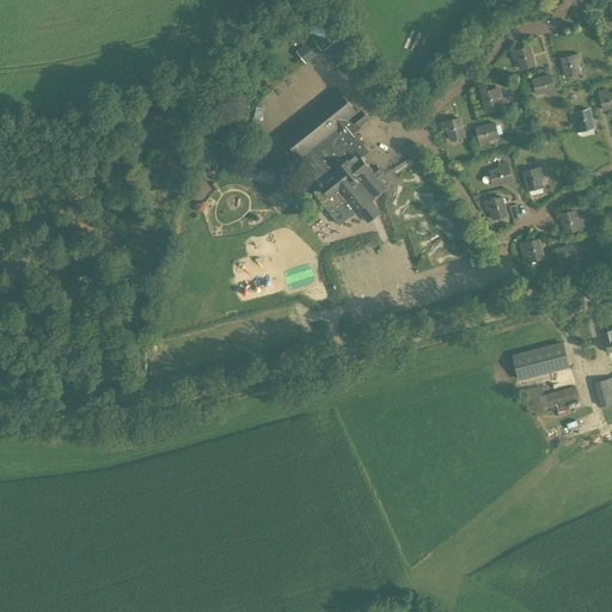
[(306,63),(322,50),(312,38),(297,50),(306,63)]
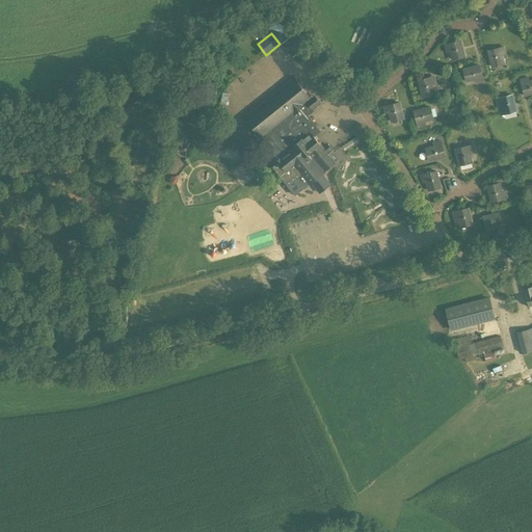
[(293,35),(282,44),(292,57),(303,49),(293,35)]
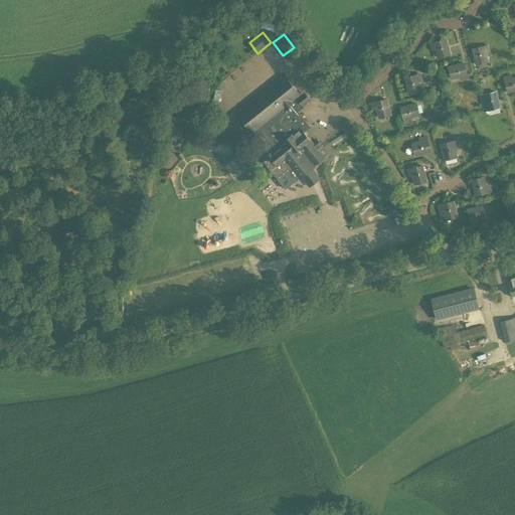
[(438,59),(451,56),(447,38),(430,43),(432,51),(435,50),(438,59)]
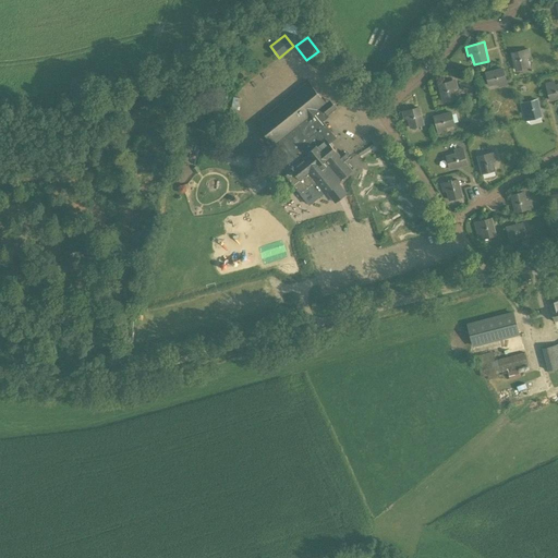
[(528,59),(531,58),(529,48),(510,53),(516,72),(530,68),(528,59)]
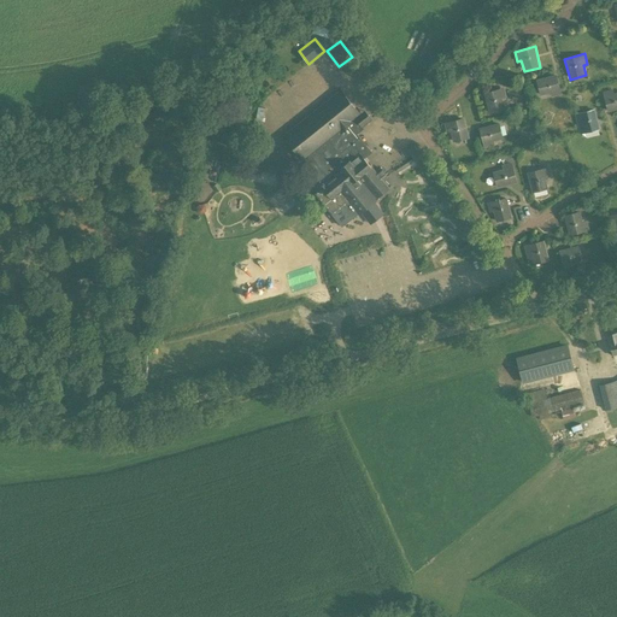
[(551,98),(562,94),(557,75),(535,80),(540,97),(550,94),(551,98)]
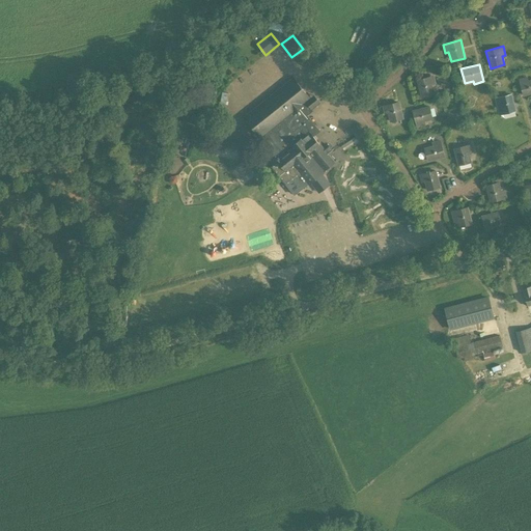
[(262,72),(273,89),(282,83),(272,65),(262,72)]
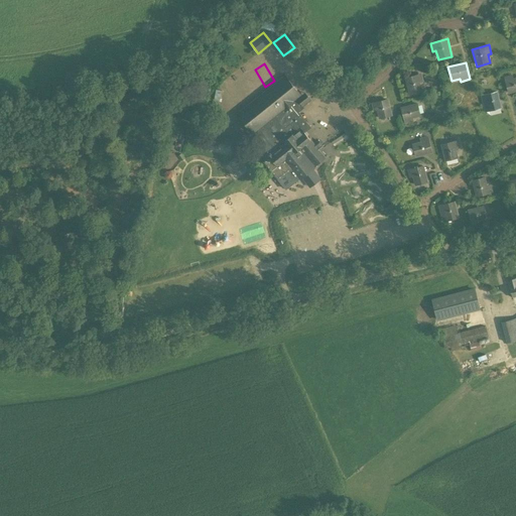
[(508,95),(515,92),(515,73),(504,77),(508,95)]
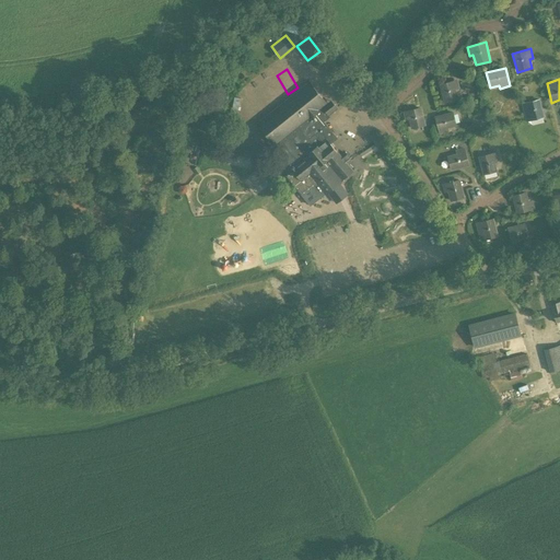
[(456,90),(459,90),(457,80),(439,84),(444,103),(458,100),(456,90)]
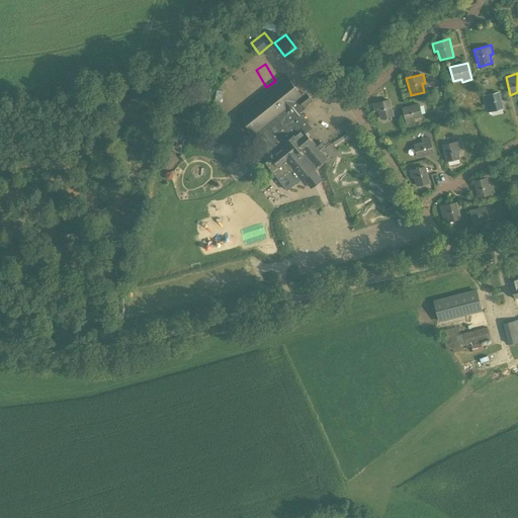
[(248,138),(267,161),(265,162),(272,171),(279,180),(286,189),(297,181),(298,181),(317,167),(317,166),(326,159),(317,149),(322,146),(319,142),(314,145),(305,134),(312,128),(301,116),(299,113),(305,108),(297,99),(301,96),(286,76),(238,113),(253,134),(248,138)]
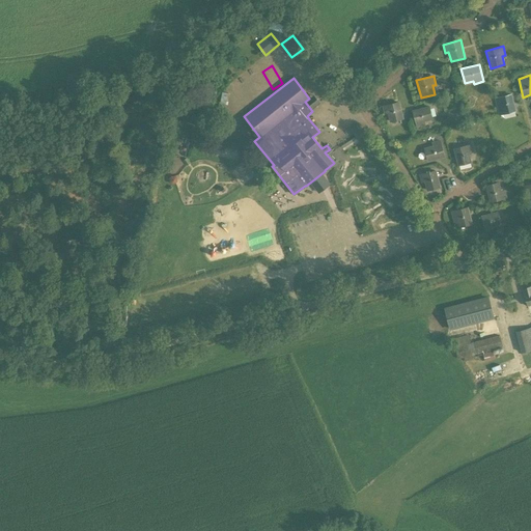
[(502,115),(516,112),(512,93),(495,99),(497,107),(500,106),(502,115)]
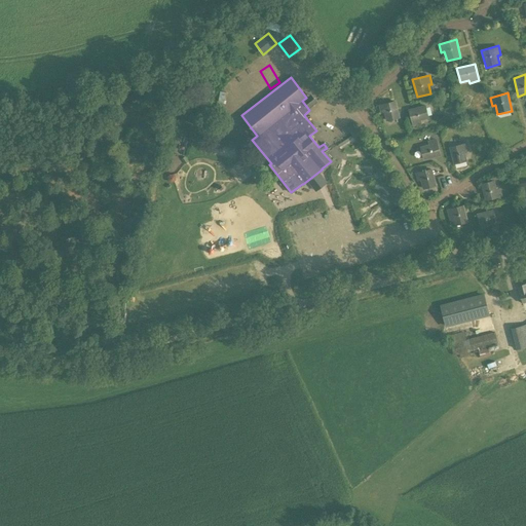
[(386,121),(400,118),(396,101),(378,105),(380,114),(384,113),(386,121)]
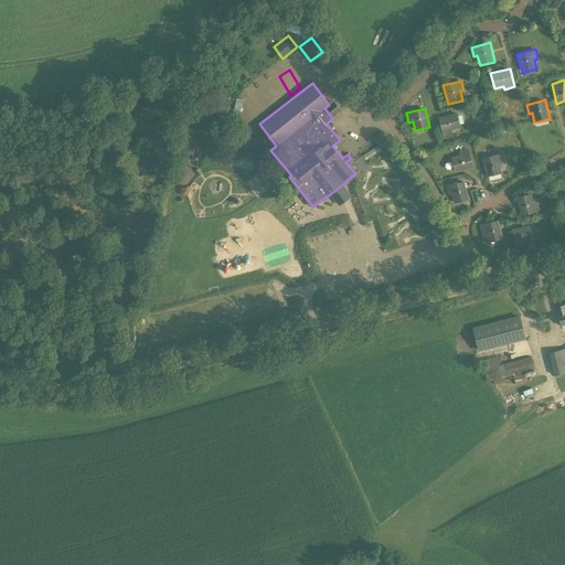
[(451,130),(461,128),(457,113),(438,118),(443,136),(452,134),(451,130)]
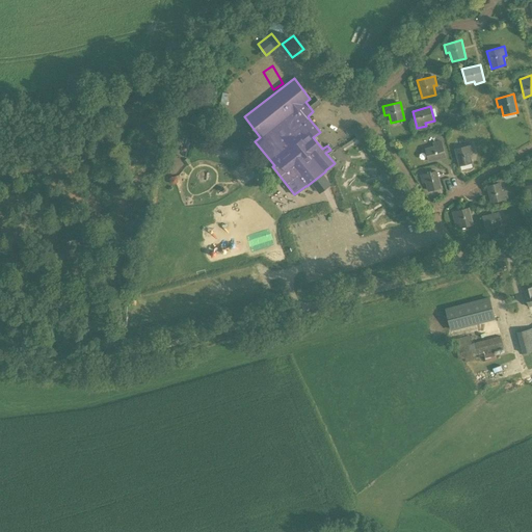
[(428,163),(446,158),(442,140),(432,142),(433,147),(425,149),(428,163)]
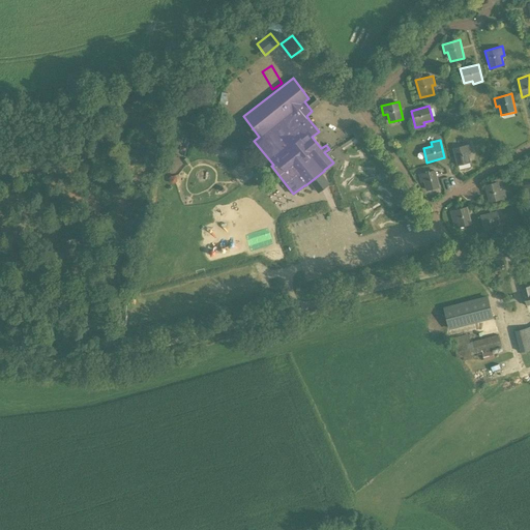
[(469,153),(472,153),(470,144),(452,148),(458,166),(471,163),(469,153)]
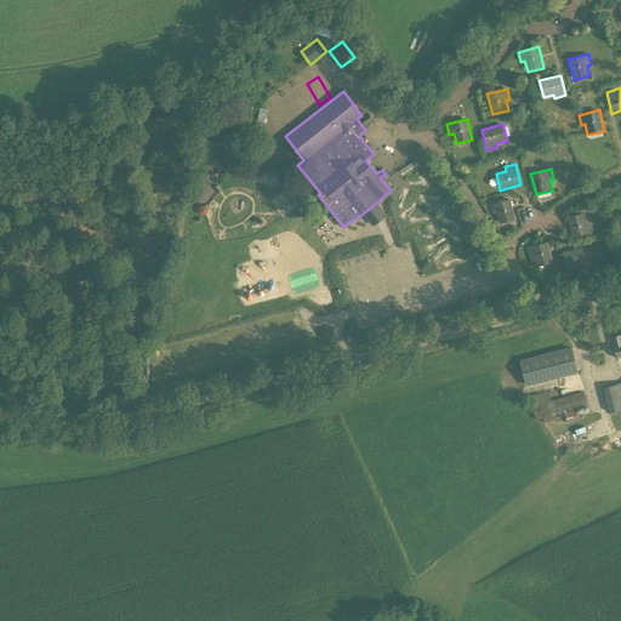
[(499,224),(516,220),(511,199),(490,204),(491,215),(496,214),(499,224)]
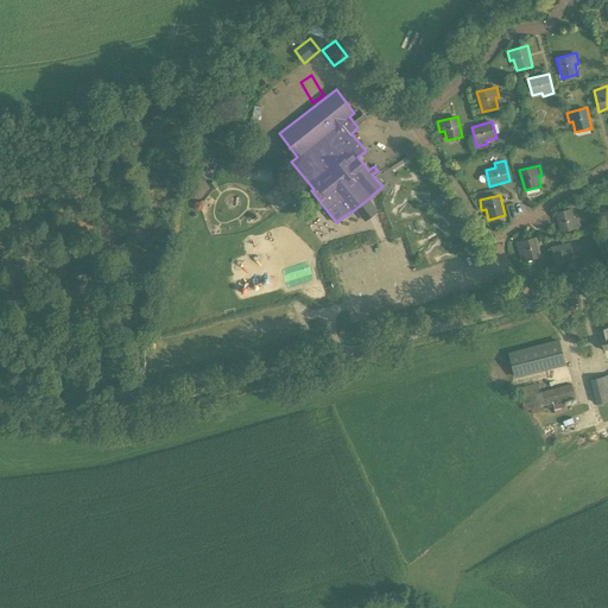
[(561,233),(581,228),(578,217),(575,219),(571,208),(556,213),(561,233)]
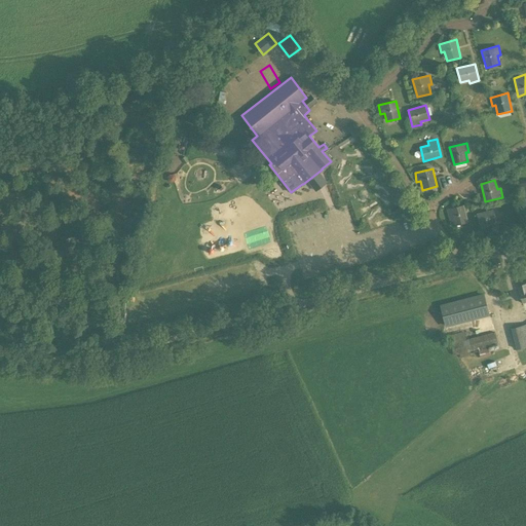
[(467,222),(463,205),(448,210),(452,226),(467,222)]
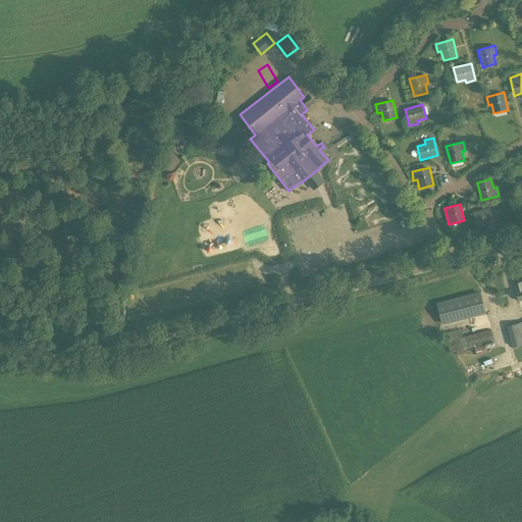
[(485,224),(493,221),(490,208),(472,212),(477,229),(486,227),(485,224)]
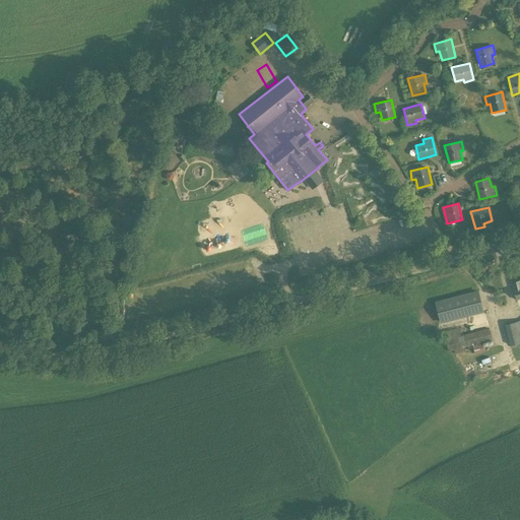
[(153,250),(158,237),(146,233),(141,246),(153,250)]
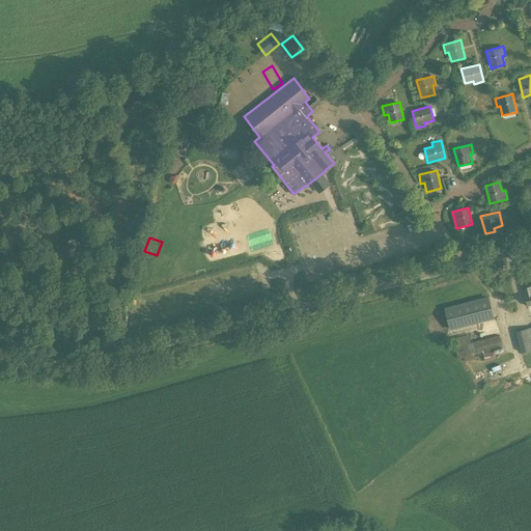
[(445,309),(450,329),(494,317),(488,298),(445,309)]
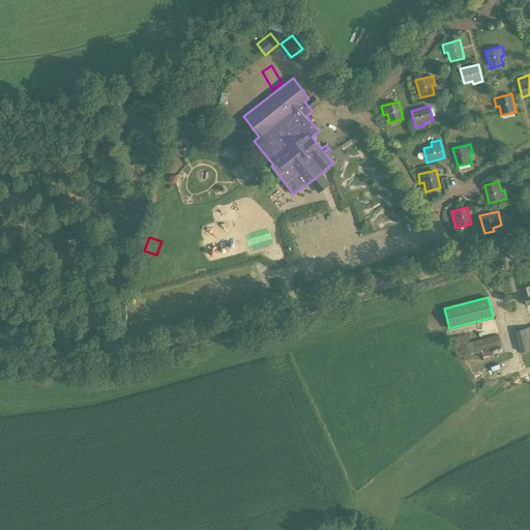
[(520,352),(529,349),(529,327),(516,332),(520,352)]
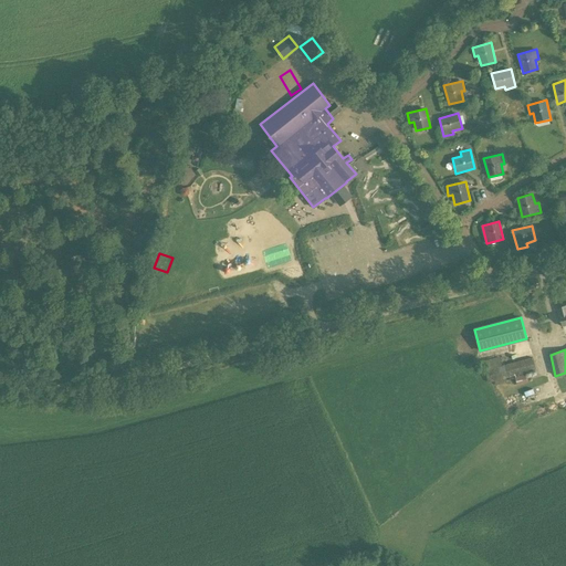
[(482,360),(484,369),(501,366),(499,356),(482,360)]
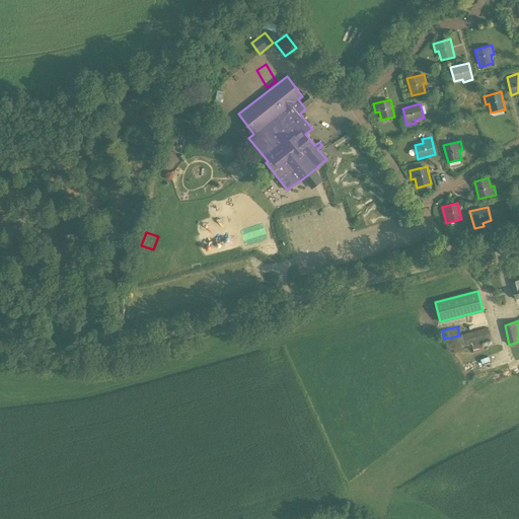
[(444,339),(447,352),(492,340),(489,327),(459,336),(444,339)]
